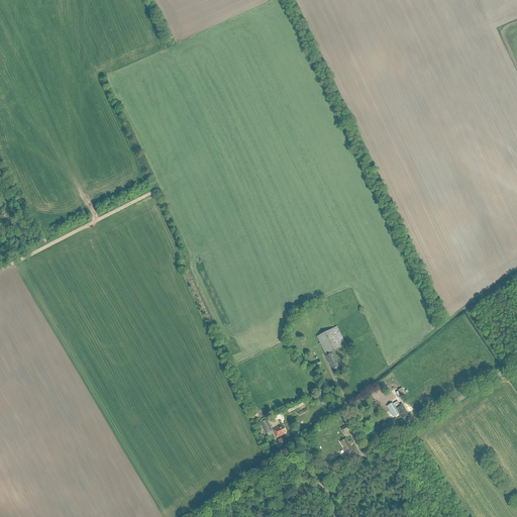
[(329,363),(332,370),(339,368),(336,360),(337,360),(333,351),(346,344),(337,326),(317,337),(325,354),(326,354),(327,355),(325,356),(328,363),(329,363)]
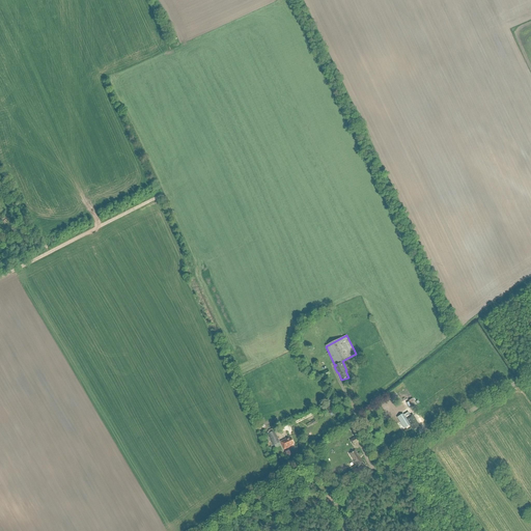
[(403,414),(397,418),(404,428),(410,425),(413,430),(420,426),(413,415),(411,416),(409,413),(403,415),(403,414)]
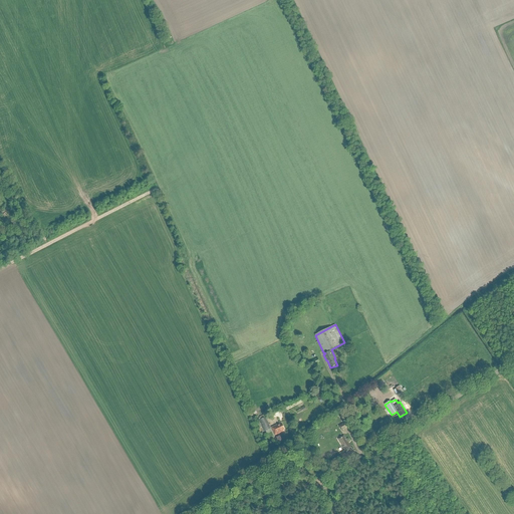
[(259,420),(263,429),(264,432),(271,429),(265,418),(259,420)]
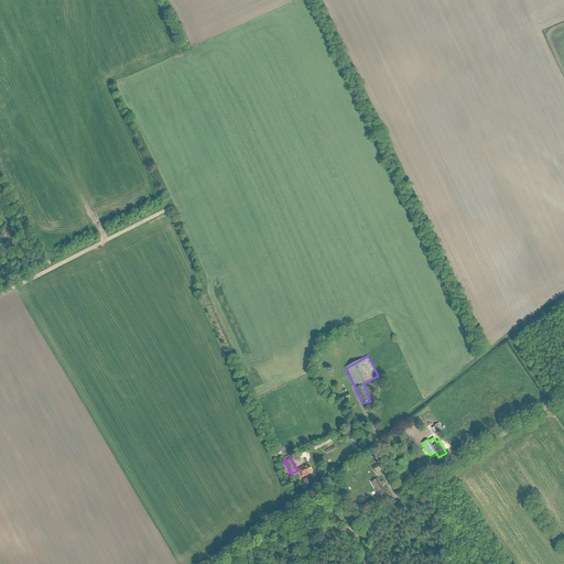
[(307,475),(306,474),(312,472),(308,464),(297,468),(302,478),(307,475)]
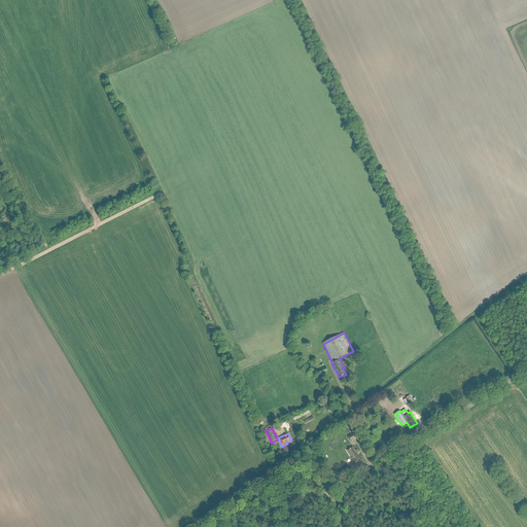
[(351,443),(357,438),(354,433),(348,436),(351,443)]
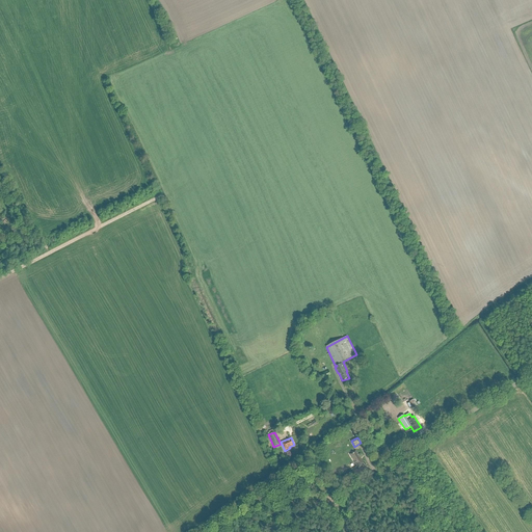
[(356,451),(350,455),(357,467),(363,463),(360,459),(361,459),(356,451)]
